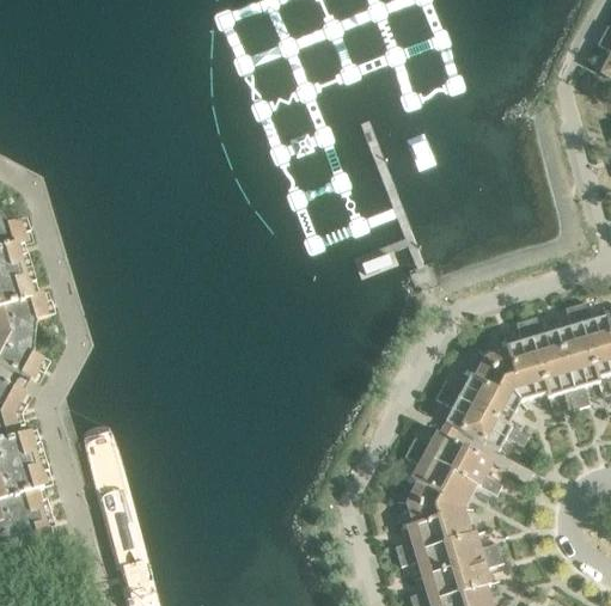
[(610,24),(608,23),(597,41),(610,48),(610,55),(606,65),(610,67),(610,24)]
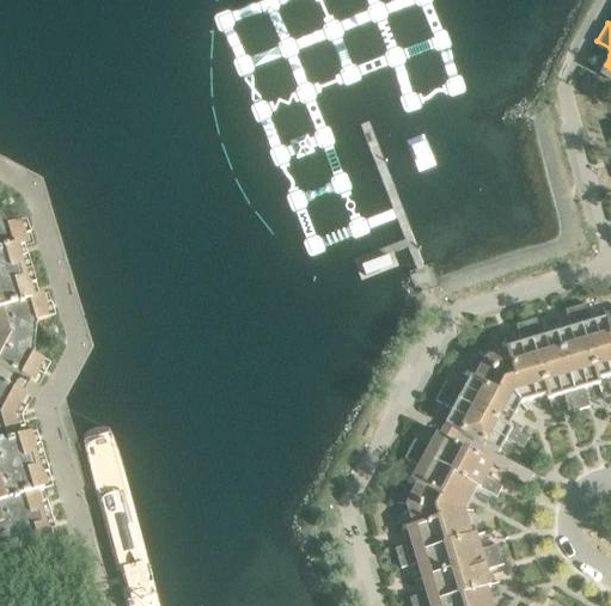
[(0,359),(30,377),(42,355),(34,349),(37,317),(47,313),(40,291),(30,293),(16,244),(25,240),(18,218),(8,220),(0,209),(0,359)]
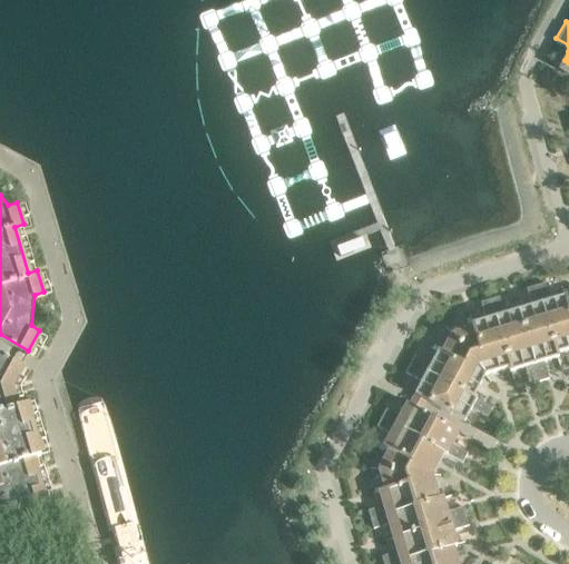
[(568,294),(567,295),(565,292),(550,296),(545,278),(527,285),(531,302),(519,306),(518,305),(517,305),(517,306),(504,309),(499,293),(480,298),(486,315),(471,319),(471,324),(451,329),(441,348),(438,346),(431,359),(415,352),(405,368),(421,377),(414,391),(428,397),(427,398),(451,411),(464,417),(471,404),(487,413),(492,404),(477,395),(473,393),(484,370),(509,364),(510,367),(525,363),(530,379),(549,375),(543,357),(558,353),(558,349),(568,345),(568,294)]
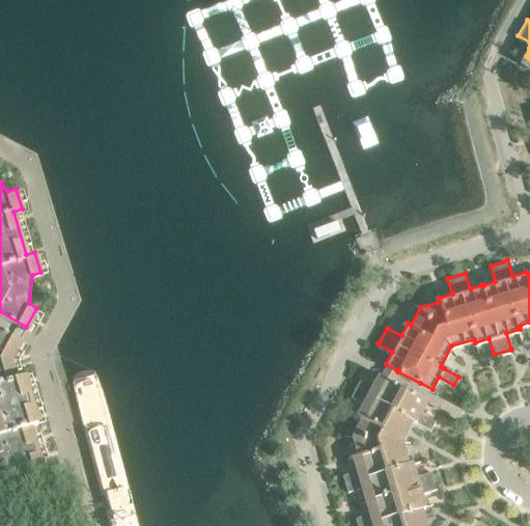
[(30,472),(44,469),(30,423),(38,421),(24,374),(16,376),(10,357),(21,337),(0,325),(0,475),(2,481),(15,477),(30,472)]
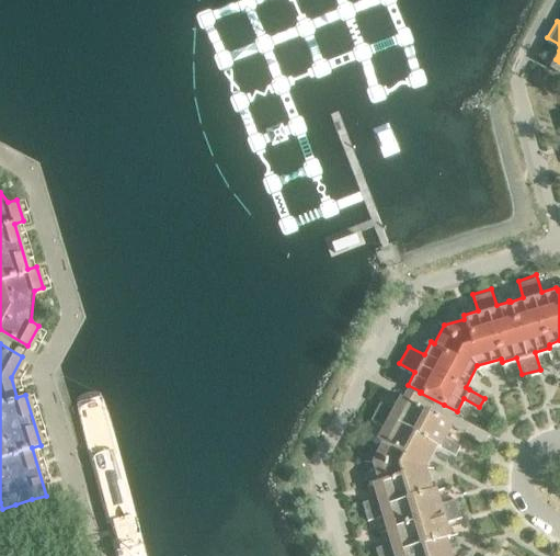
[(449,534),(445,519),(461,514),(456,496),(440,501),(435,486),(431,487),(424,463),(435,442),(440,444),(440,443),(455,452),(460,443),(444,434),(452,421),(402,395),(396,407),(379,399),(370,416),(386,424),(378,438),(383,440),(372,458),(378,478),(374,479),(378,494),(362,499),(367,518),(385,512),(388,525),(388,528),(389,526),(392,540),(376,544),(378,555),(452,555),(446,535),(449,534)]
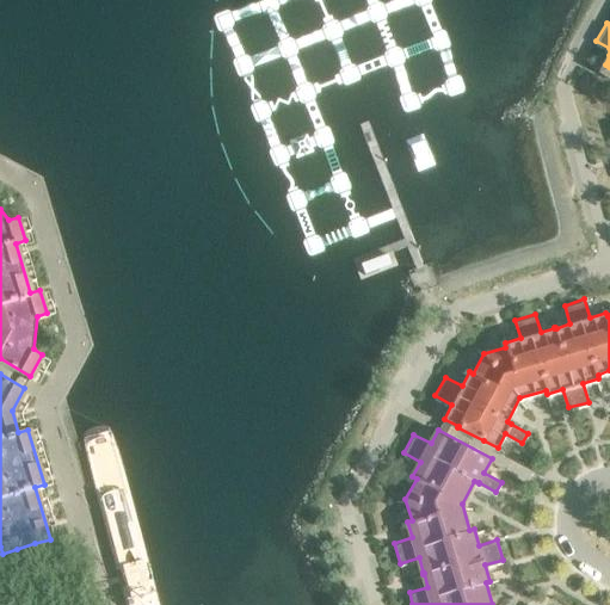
All buildings are outlined.
